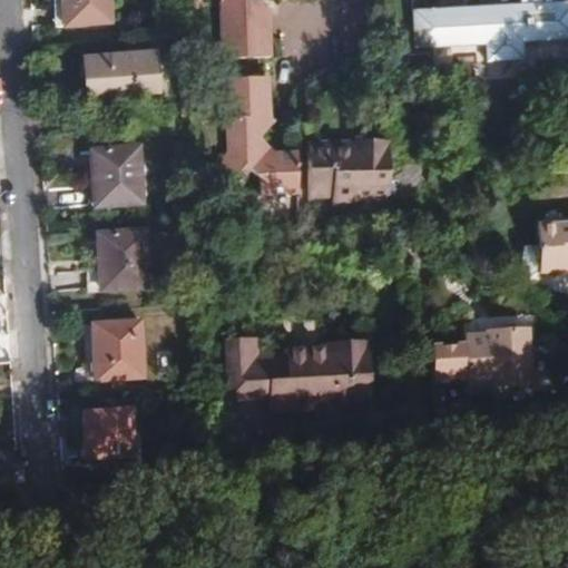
[(61,0),(65,27),(113,22),(110,0),(61,0)]
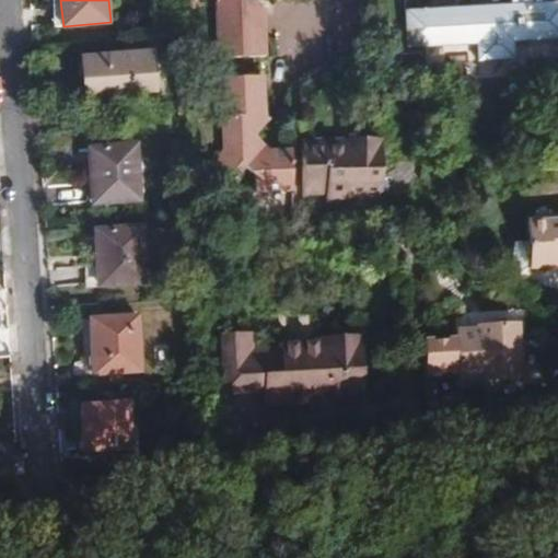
[(219,62),(268,59),(265,6),(260,0),(214,0),(217,4),(219,62)]
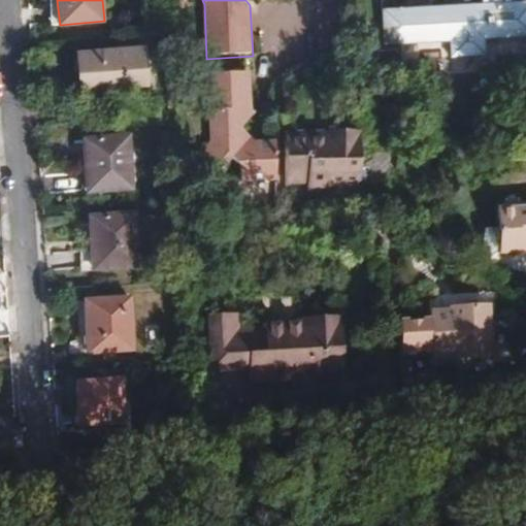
[(525,0),(401,7),(402,42),(452,39),(453,56),(488,55),(487,38),(525,35),(525,0)]
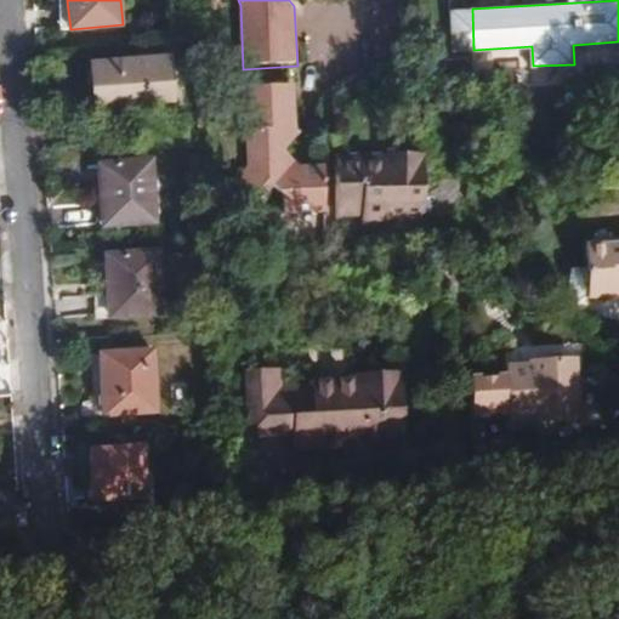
[(170,56),(92,62),(96,107),(174,101),(170,56)]
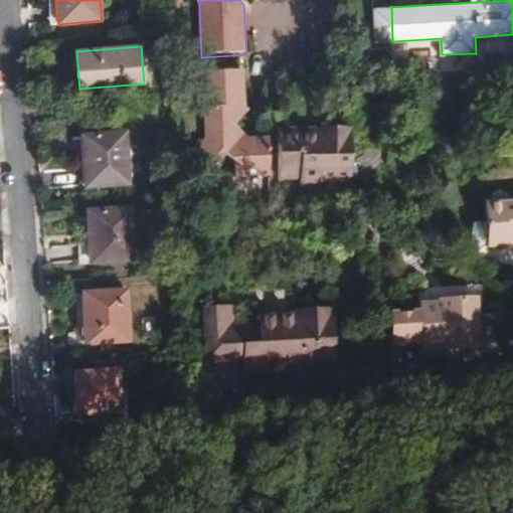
[(271,174),(271,137),(250,137),(237,125),(246,115),(245,107),(243,68),(201,70),(203,106),(205,137),(200,142),(201,155),(217,153),(223,159),(227,154),(235,162),(236,175),(271,174)]
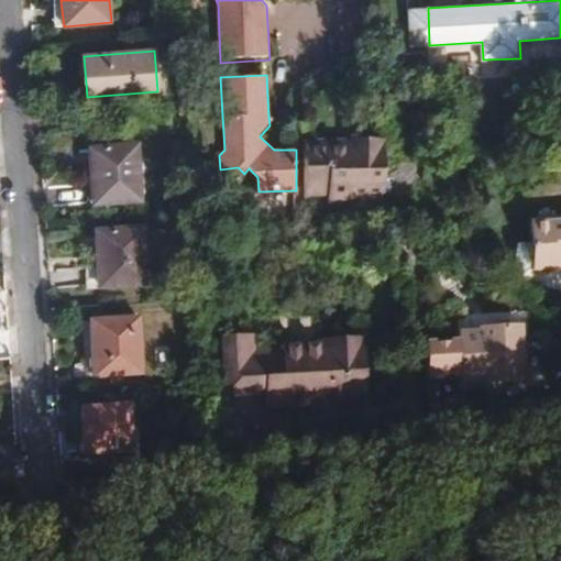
[(331,141),(306,141),(307,193),(330,193),(330,199),(352,198),(387,198),(386,146),(331,147),(331,141)]
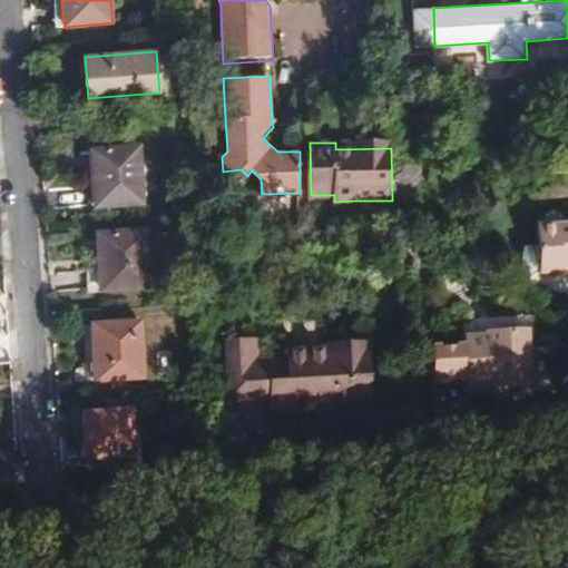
[(140,145),(91,149),(95,207),(145,204),(140,145)]
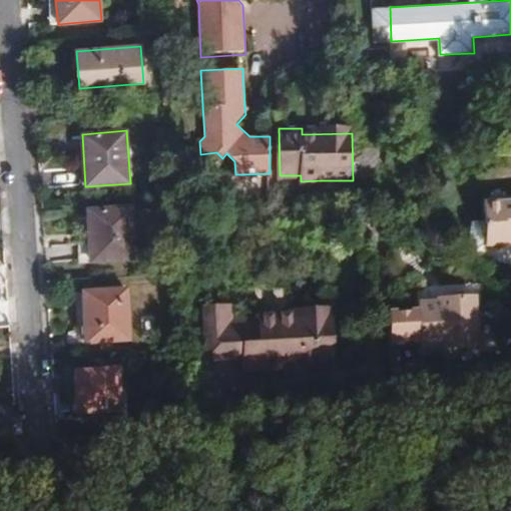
[(400,156),(389,152),(384,166),(395,170),(400,156)]
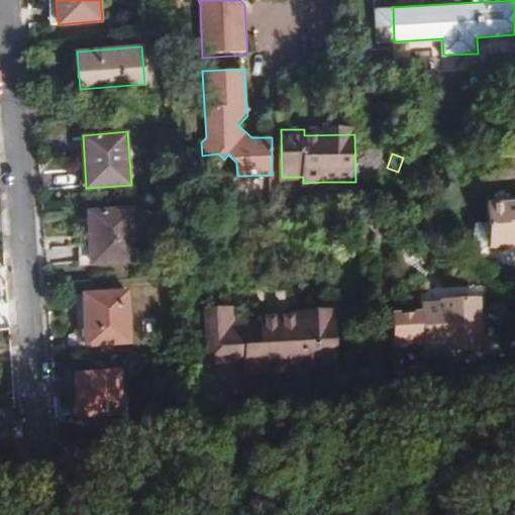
[(514,200),(489,202),(490,220),(492,244),(492,247),(512,246),(512,242),(514,242),(514,200)]
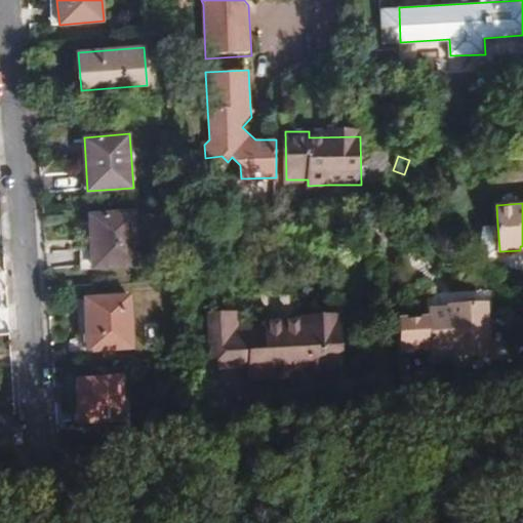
[(134,210),(89,214),(93,267),(138,264),(134,210)]
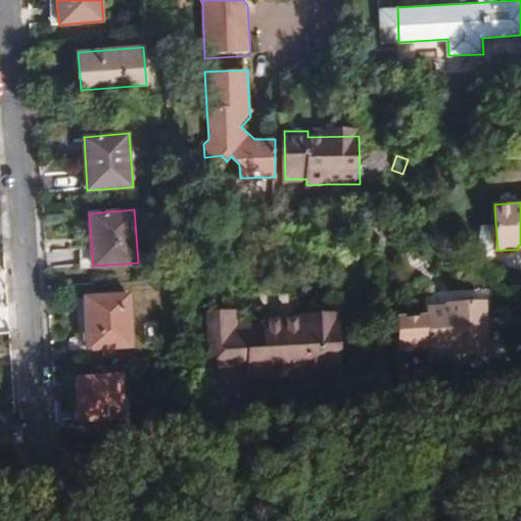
[(498,247),(495,223),(482,224),(476,241),(486,246),(498,247)]
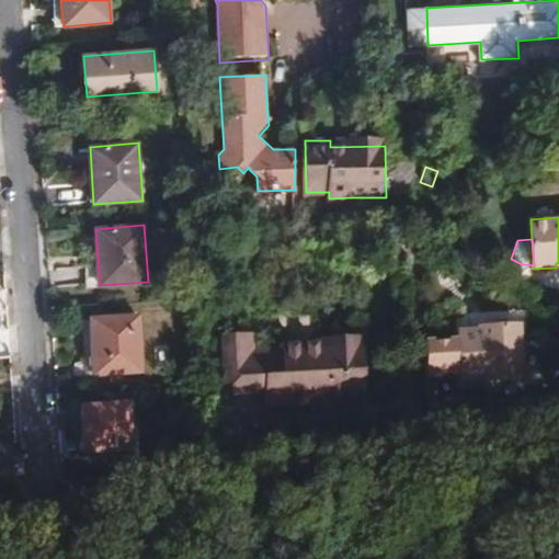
[(140,315),(91,319),(95,375),(144,372),(140,315)]
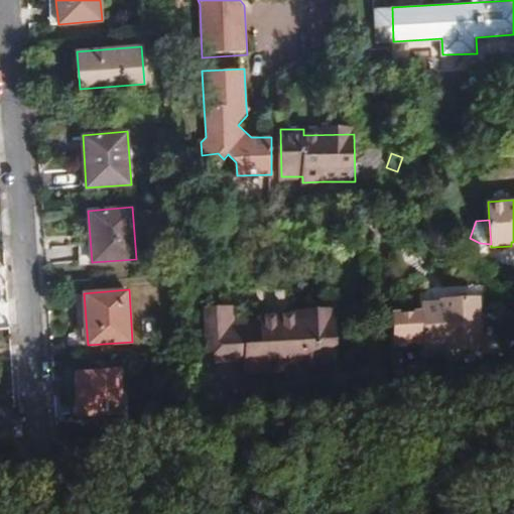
[(391,312),(393,344),(423,342),(424,347),(443,346),(456,346),(456,350),(482,348),(479,295),(440,298),(440,301),(420,303),(421,311),(391,312)]
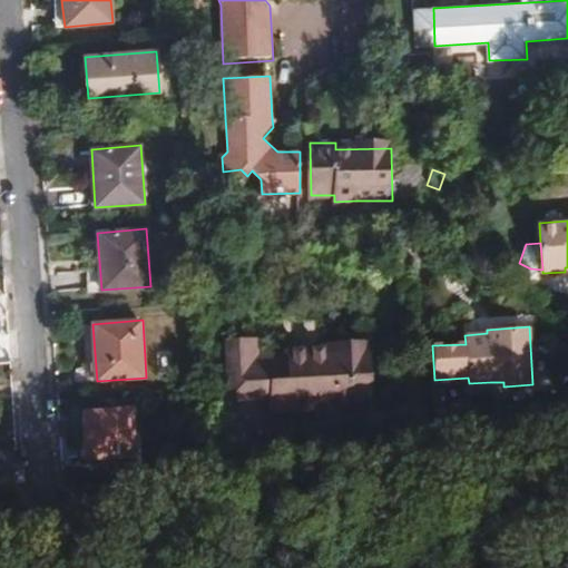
[(286,358),(286,351),(258,352),(257,338),(224,340),(227,401),(270,398),(272,413),(319,409),(335,408),(373,405),(371,358),(348,359),(348,350),(306,351),(306,356),(286,358)]
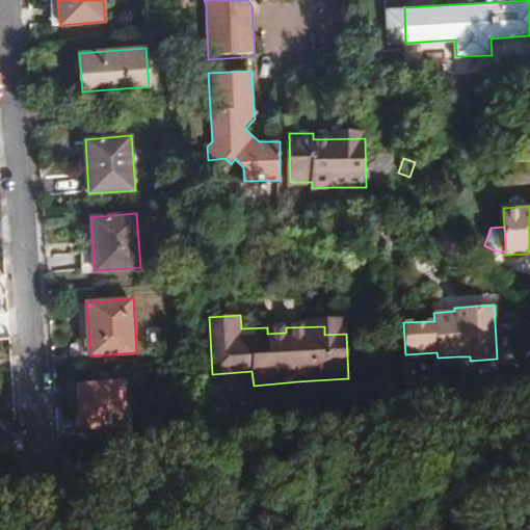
[(324,319),(324,326),(324,335),(346,334),(345,317),(324,319)]
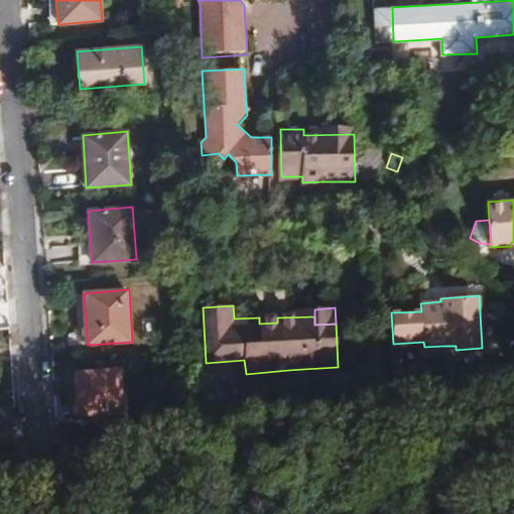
[(277,311),(277,317),(314,316),(314,309),(277,311)]
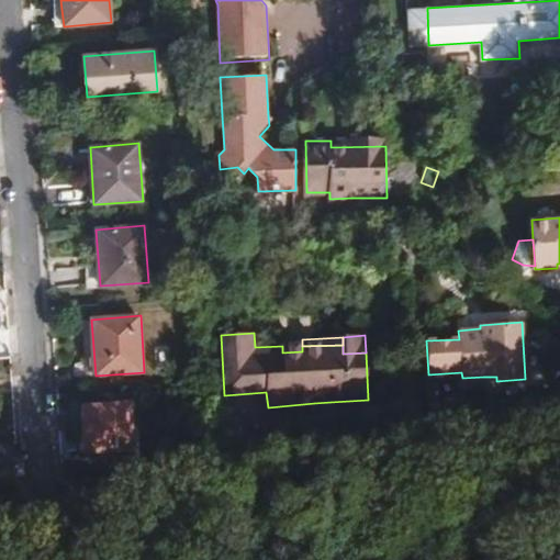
[(281,340),(282,346),(282,353),(302,351),(302,346),(302,339),(281,340)]
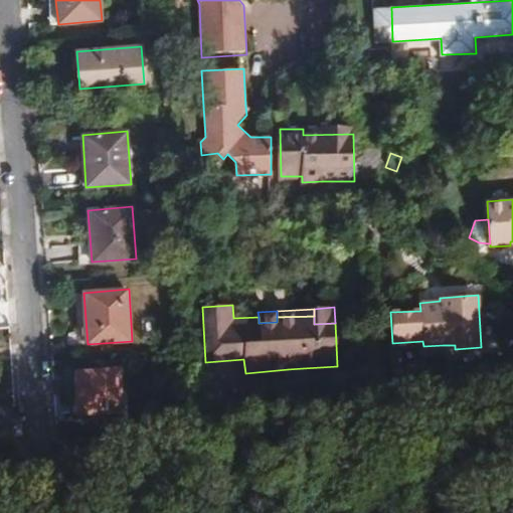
[(303,368),(288,369),(289,376),(304,375),(303,368)]
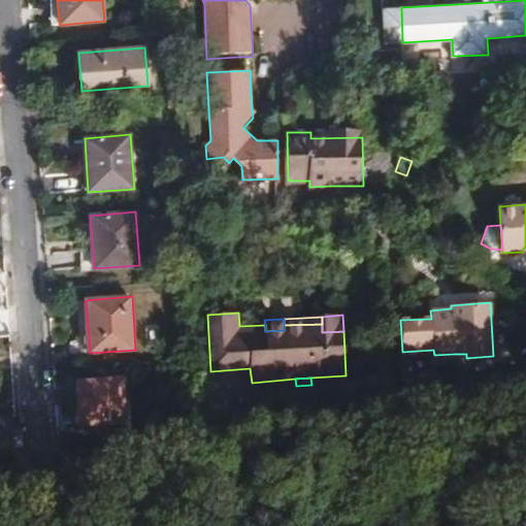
[(122,379),(76,382),(79,425),(125,422),(122,379)]
